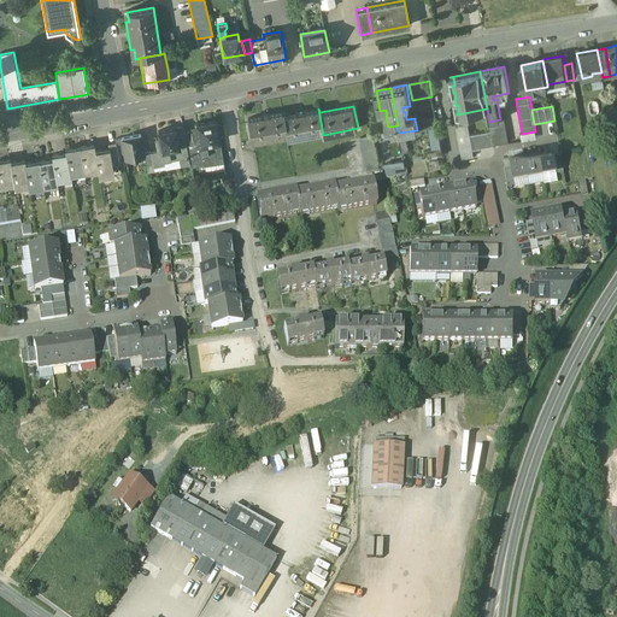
[(318,109),(285,116),(283,112),(287,137),(322,131),(322,135),(323,135),(318,109)]
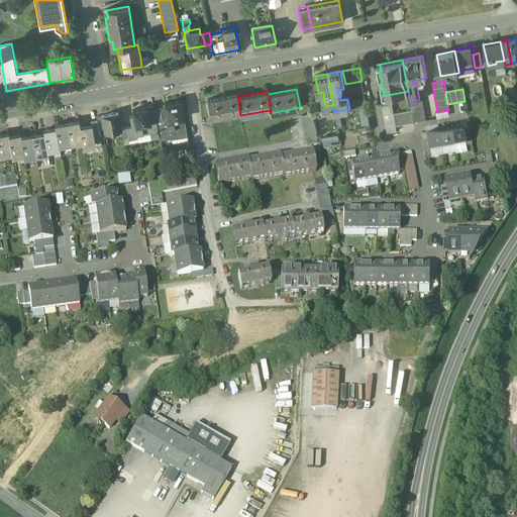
[(237,94),(208,99),(211,118),(239,112),(240,115),(237,94)]
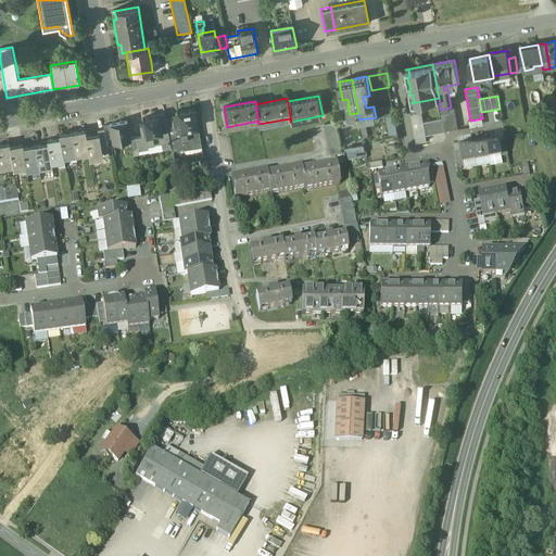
[(392,104),(374,108),(376,117),(386,114),(394,113),(392,104)]
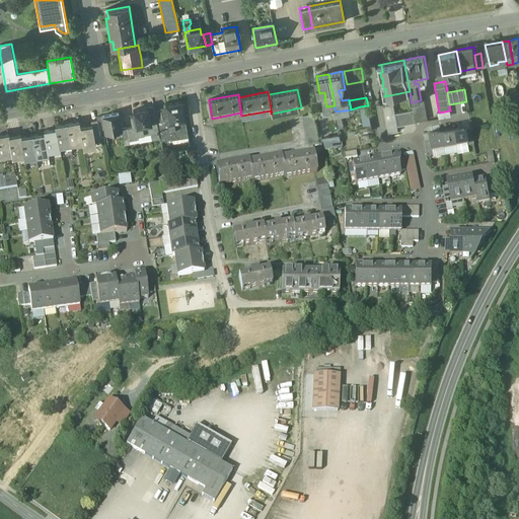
[(421,100),(412,102),(413,110),(416,123),(428,120),(424,100),(421,100)]
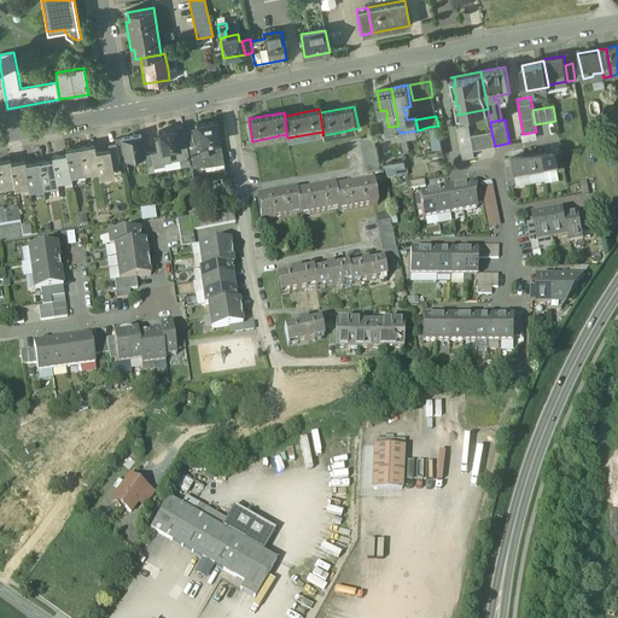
[(216,121),(197,124),(198,129),(191,129),(191,132),(193,141),(199,140),(200,145),(220,143),(216,121)]
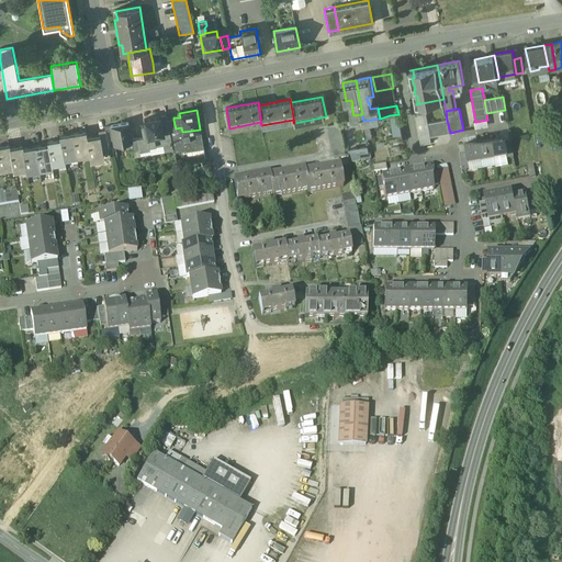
[(362,114),(353,115),(352,115),(353,123),(363,121),(362,114)]
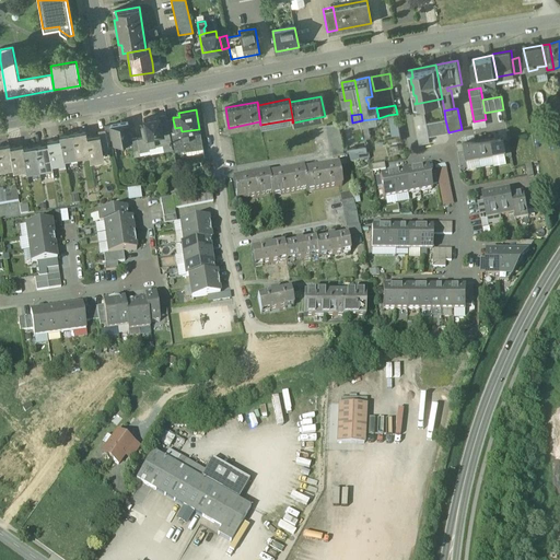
[(397,114),(388,115),(392,135),(400,133),(397,114)]
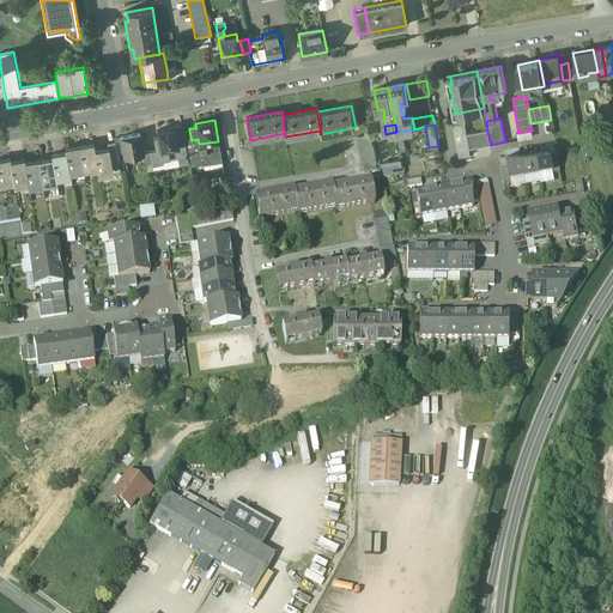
[(175,127),(157,131),(159,139),(155,140),(157,150),(161,150),(168,147),(178,146),(177,140),(175,127)]
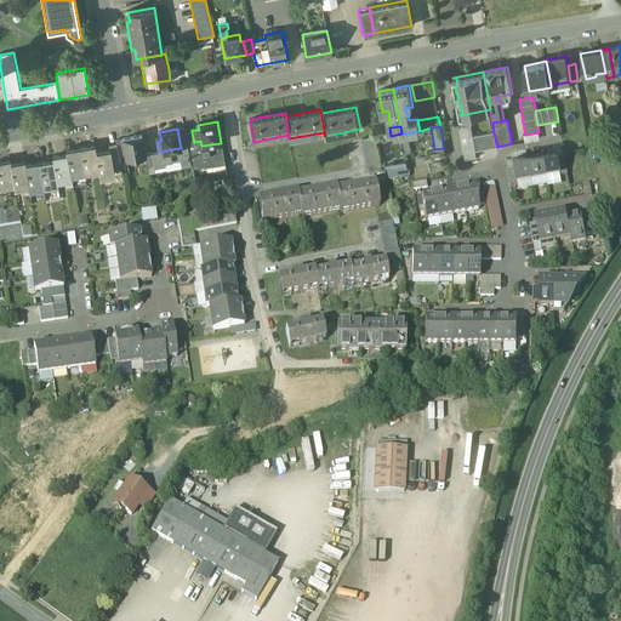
[(200,141),(194,142),(192,132),(184,134),(187,141),(191,161),(204,159),(201,146),(200,141)]
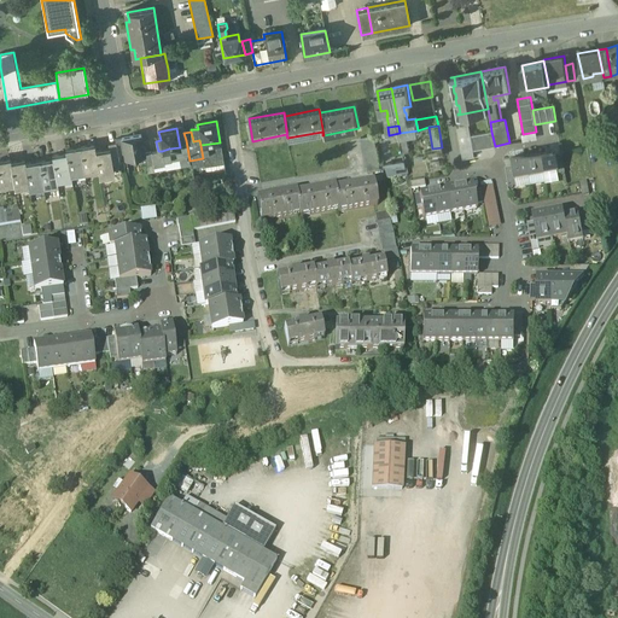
[(491,132),(471,135),(473,150),(495,146),(491,132)]
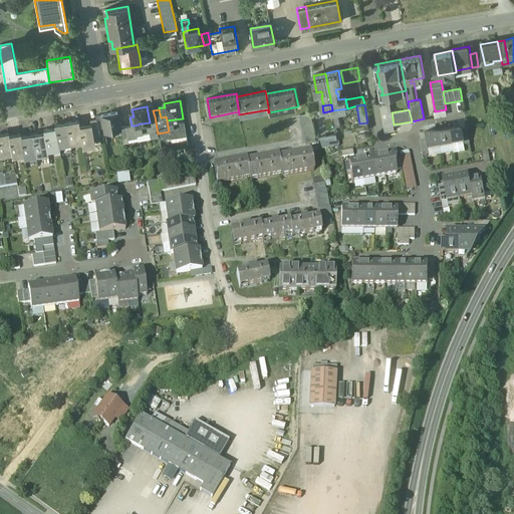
[(510,110),(499,112),(500,120),(512,118),(510,110)]
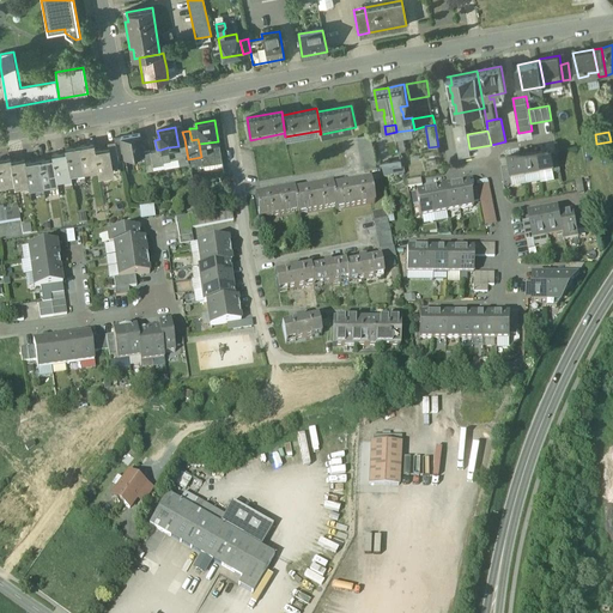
[(140,133),(121,137),(123,152),(125,157),(143,153),(144,153),(144,152),(140,133)]
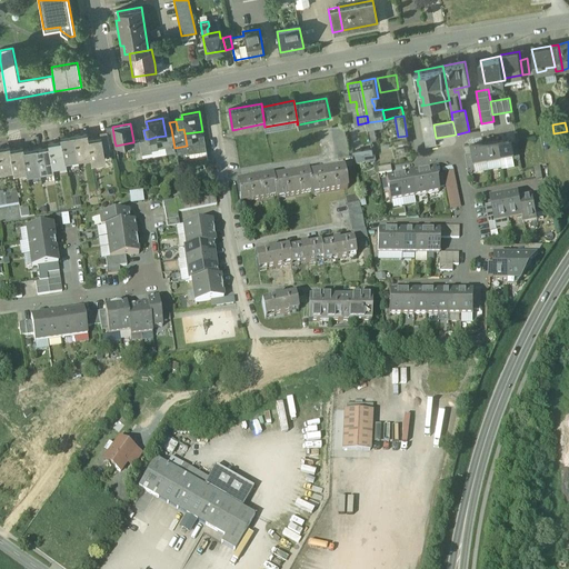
[(345,125),(332,127),(333,133),(346,131),(345,125)]
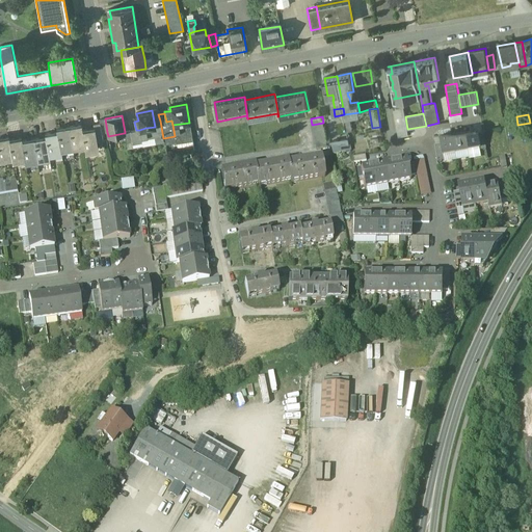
[(100,123),(92,124),(92,128),(95,128),(97,142),(103,141),(102,133),(100,123)]
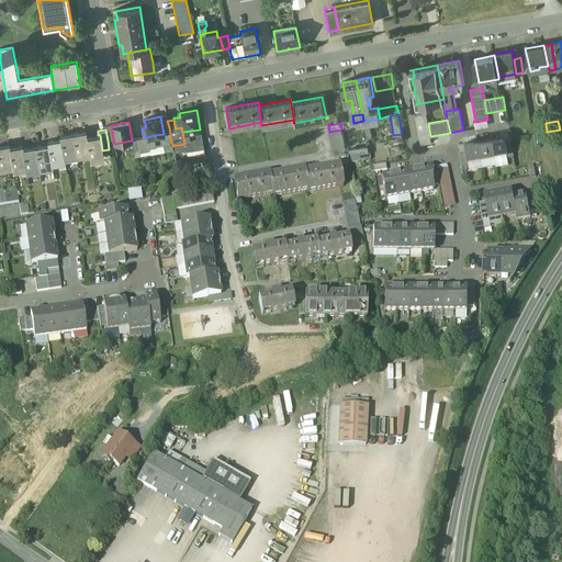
[(200,130),(182,132),(184,144),(186,152),(203,148),(200,130)]
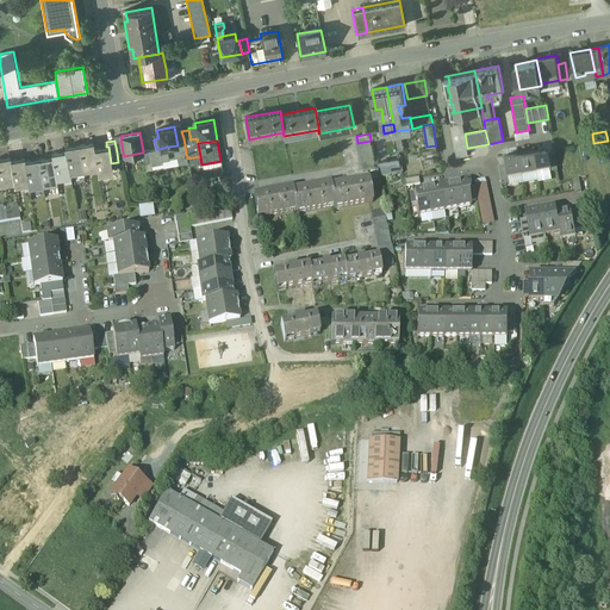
[(371,141),(358,143),(359,151),(372,148),(371,141)]
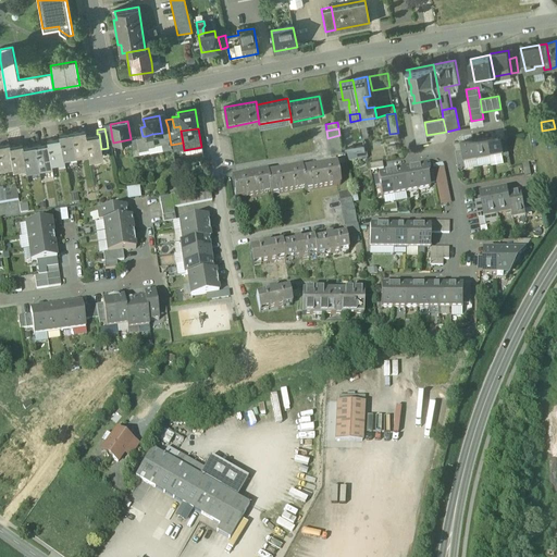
[(555,128),(542,131),(544,138),(556,136),(555,128)]
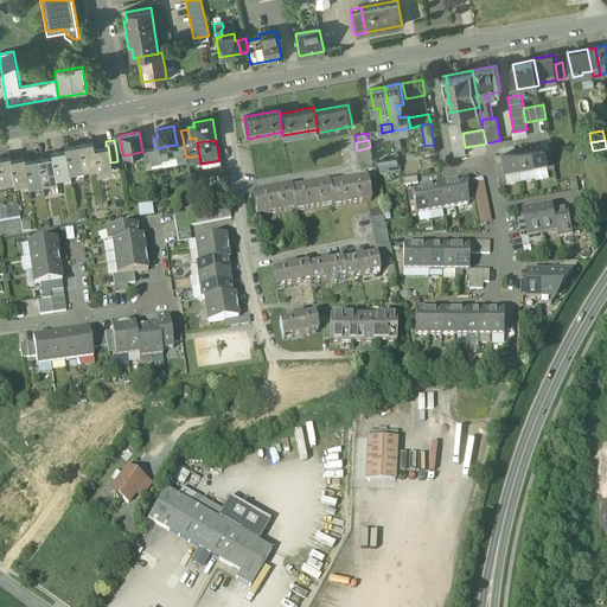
[(93,141),(78,144),(83,170),(96,167),(94,148),(93,141)]
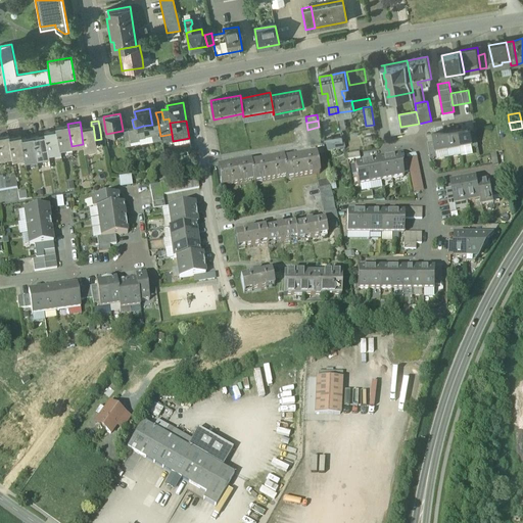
[(67,124),(55,126),(56,129),(59,148),(60,148),(72,146),(67,124)]
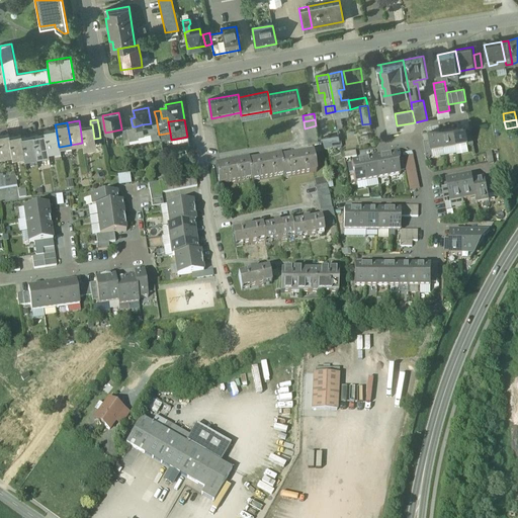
[(80,126),(82,143),(83,149),(96,147),(94,139),(92,124),(90,124),(80,126)]
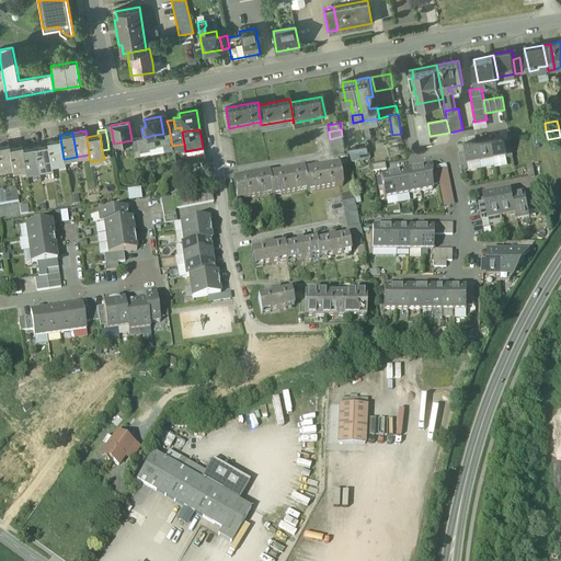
[(342,136),(330,139),(331,146),(343,144),(342,136)]
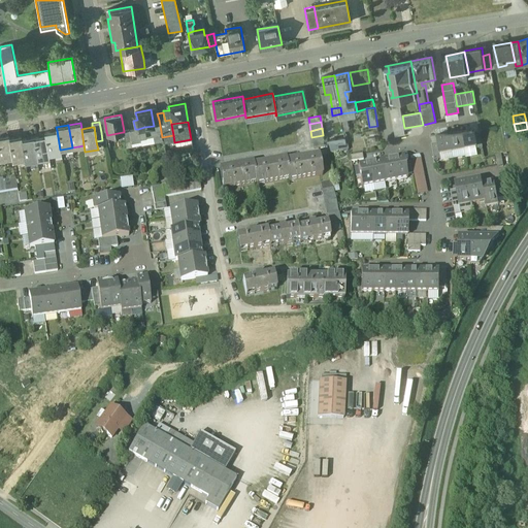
[(135,129),(129,131),(131,141),(131,143),(141,141),(140,137),(138,129),(135,129)]
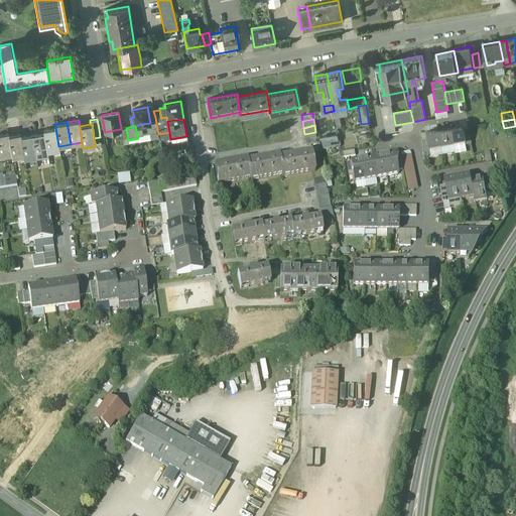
[(462,126),(449,128),(454,149),(466,147),(464,134),(462,126)]
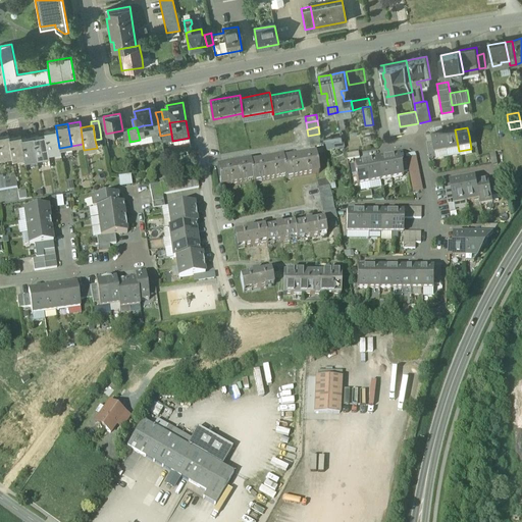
[(56,128),(44,131),(45,134),(48,153),(49,153),(60,151),(60,148),(59,148),(56,128)]
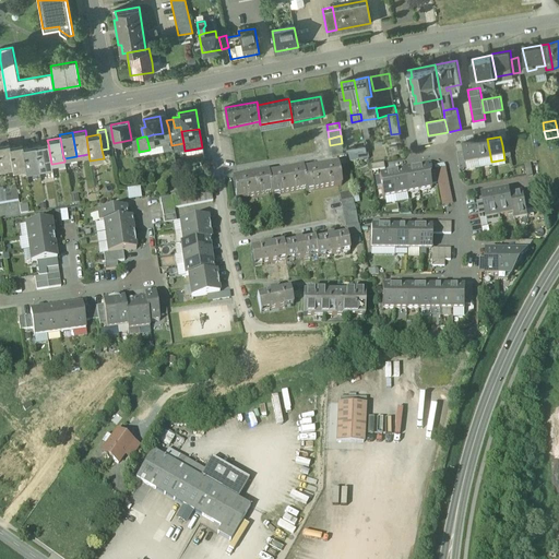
[(487,139),(474,141),(478,164),(491,162),(487,139)]
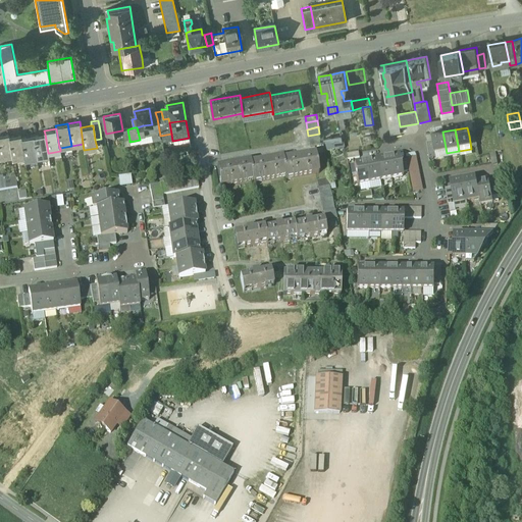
[(442,132),(430,134),(432,144),(434,155),(435,155),(447,153),(442,132)]
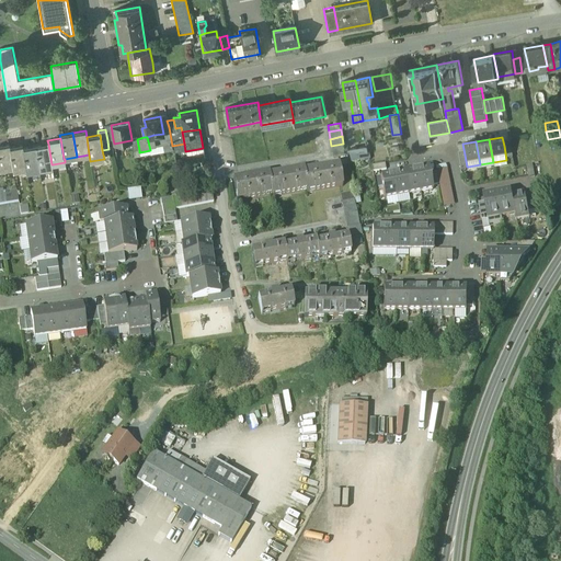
[(9,144),(0,144),(0,169),(12,168),(9,147),(10,147),(9,144)]
